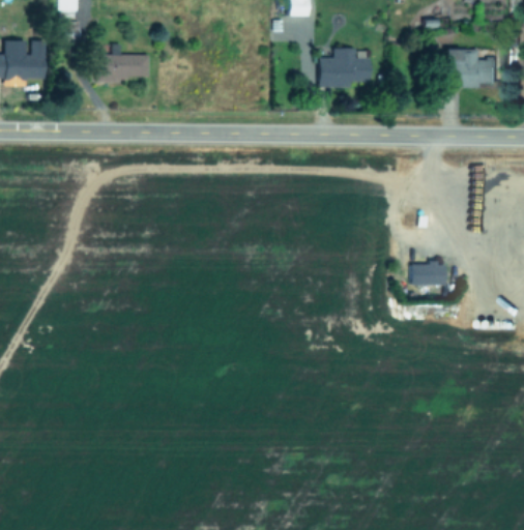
[(59,0),(59,18),(78,18),(78,0),(59,0)]
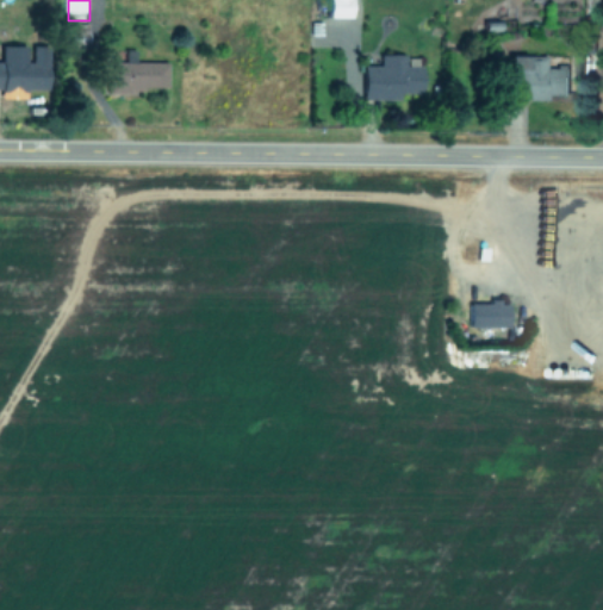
[(334,0),(334,18),(358,18),(356,0),(334,0)]
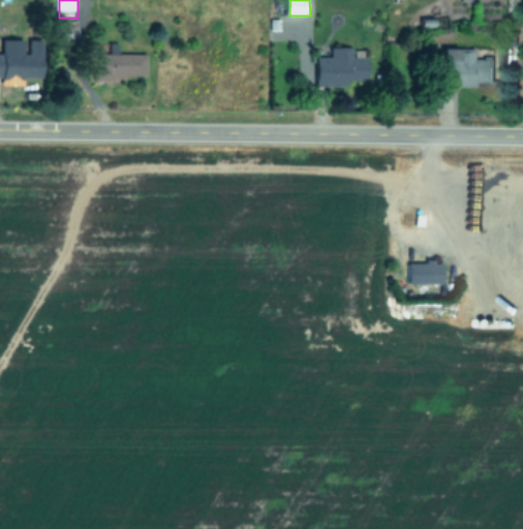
[(81,44),(81,23),(61,23),(61,44),(81,44)]
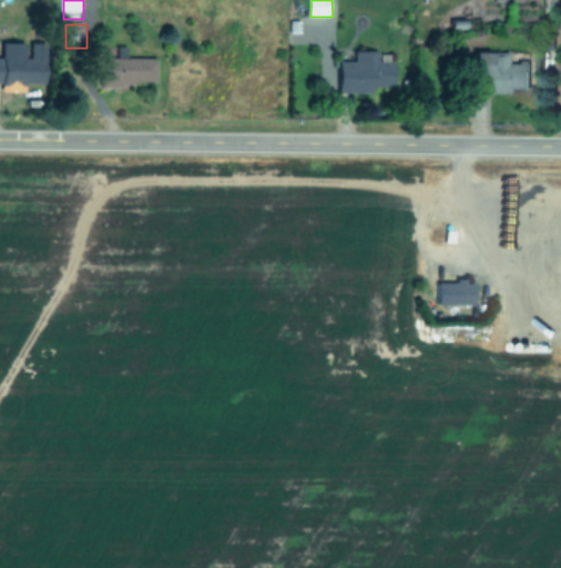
[(342,62),(342,94),(397,94),(396,63),(383,63),(383,52),(358,52),(358,62),(342,62)]
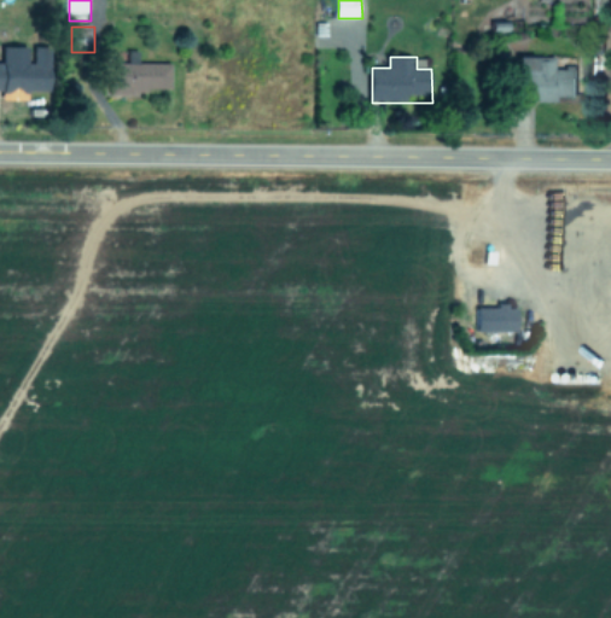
[(560,58),(521,58),(521,100),(583,101),(585,68),(560,68),(560,58)]
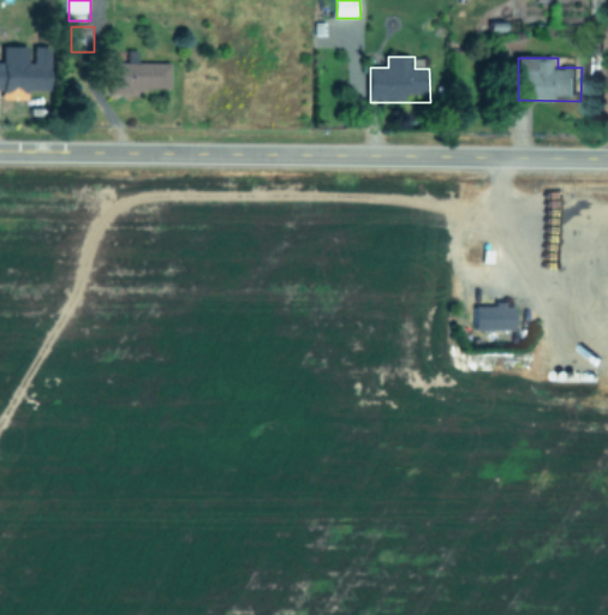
[(0,91),(52,94),(53,65),(0,64),(0,91)]
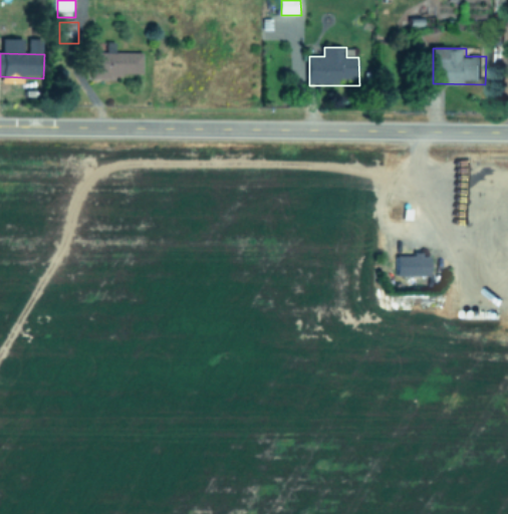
[(94,80),(145,80),(145,53),(94,53),(94,80)]
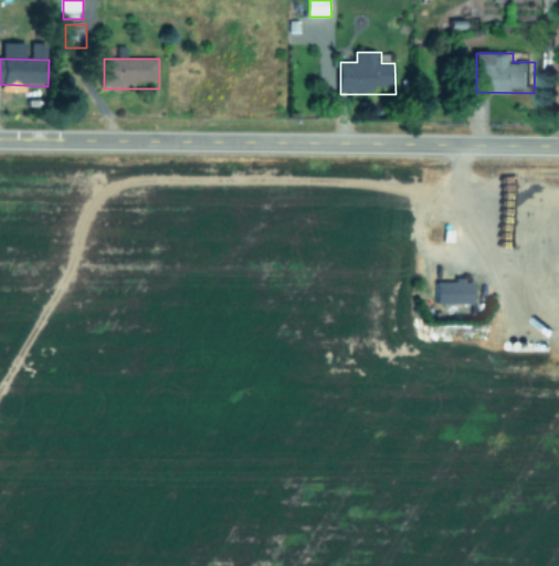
[(475,283),(441,283),(441,304),(475,304),(475,283)]
